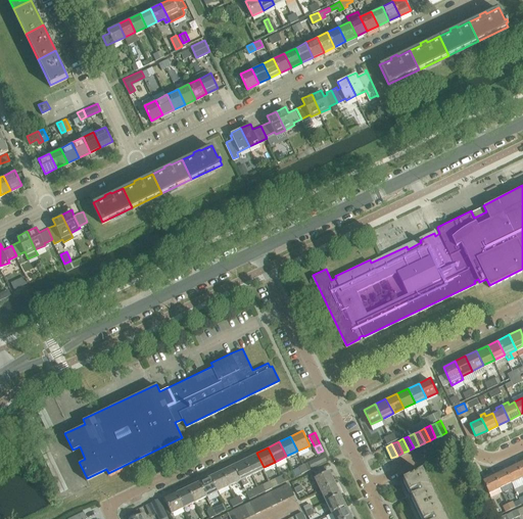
[(256,453),(245,459),(251,473),(264,467),(256,453)]
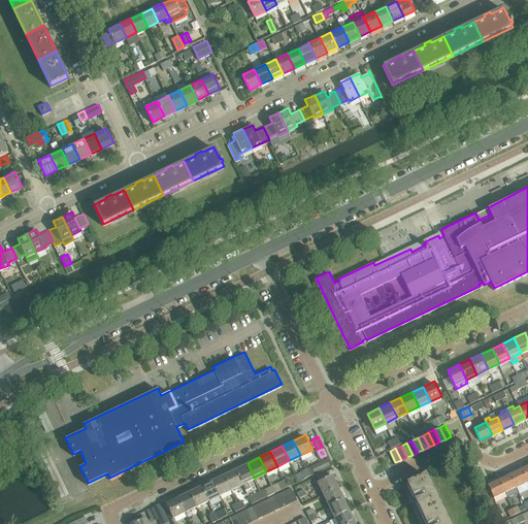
[(248,463),(235,468),(242,483),(245,488),(251,486),(248,481),(254,478),(248,463)]
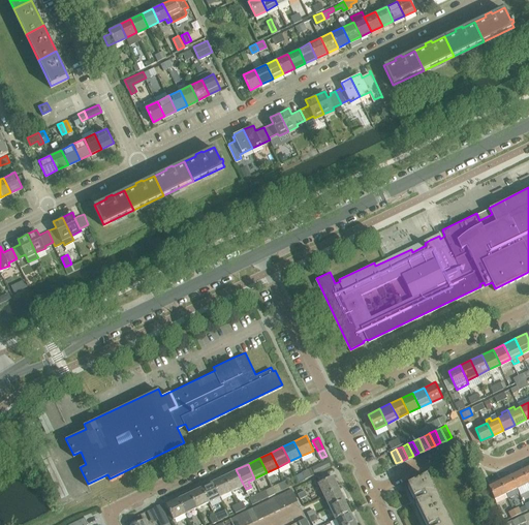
[(522,468),(511,474),(517,487),(528,481),(522,468)]
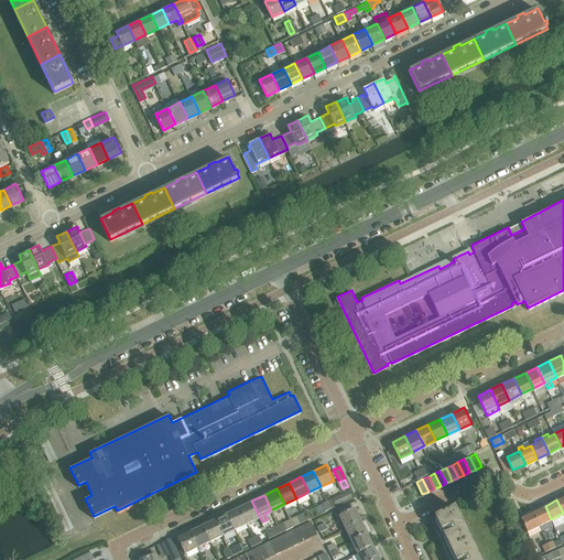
[(251,501),(239,506),(247,521),(259,516),(251,501)]
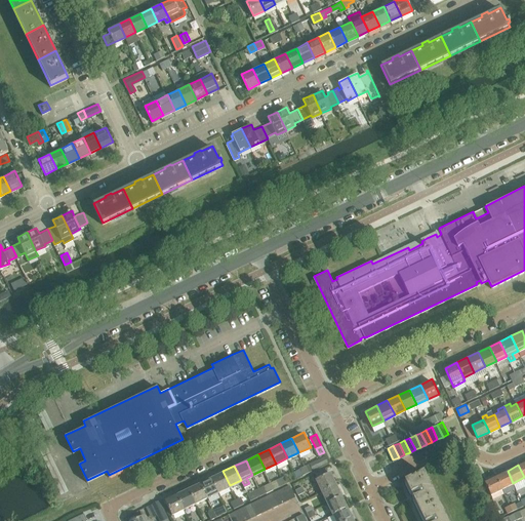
[(223,471),(211,477),(218,491),(230,485),(223,471)]
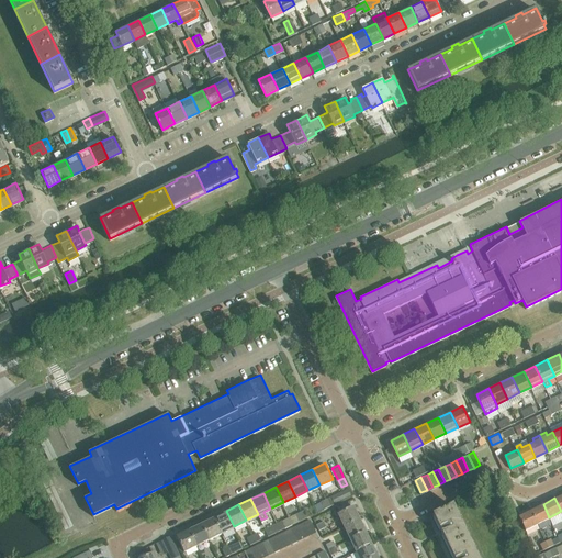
[(338,512),(345,525),(359,517),(353,504),(338,512)]
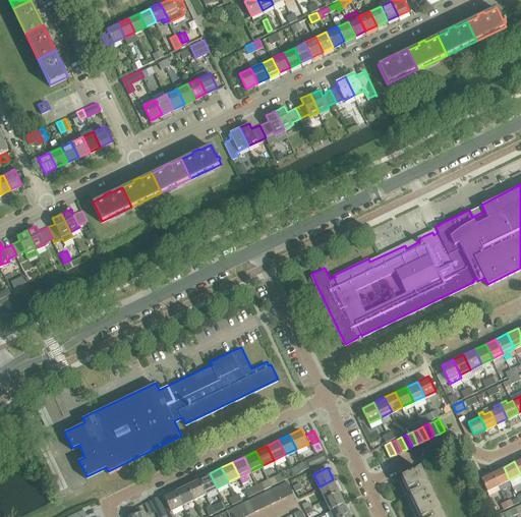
[(401,476),(415,505),(435,496),(420,467),(401,476)]
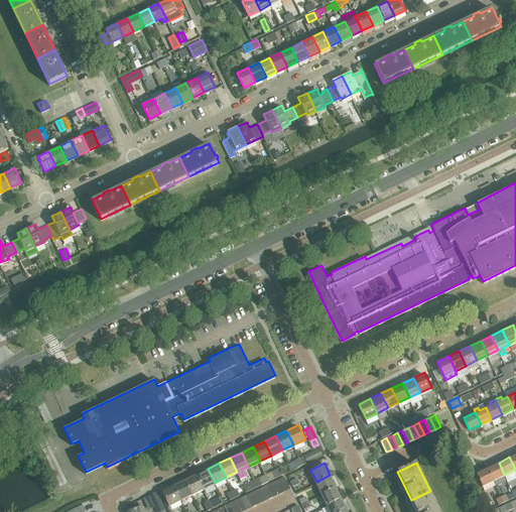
[(499,463),(488,468),(494,480),(504,475),(499,463)]
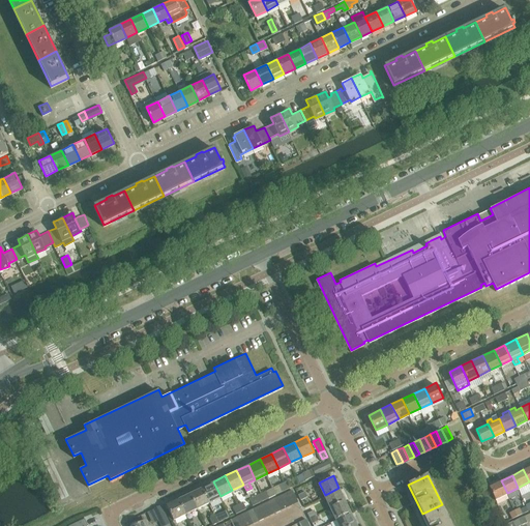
[(507,493),(501,480),(490,486),(495,498),(507,493)]
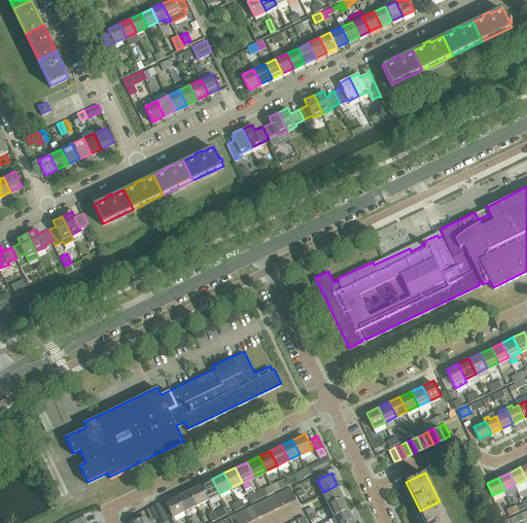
[(212,479),(201,484),(208,498),(219,493),(212,479)]
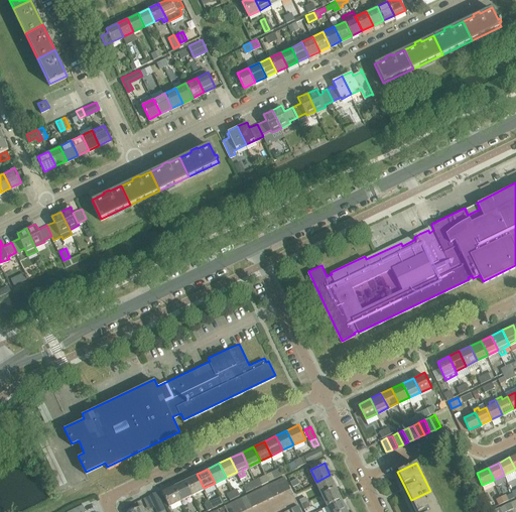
[(197,474),(185,480),(191,494),(204,488),(197,474)]
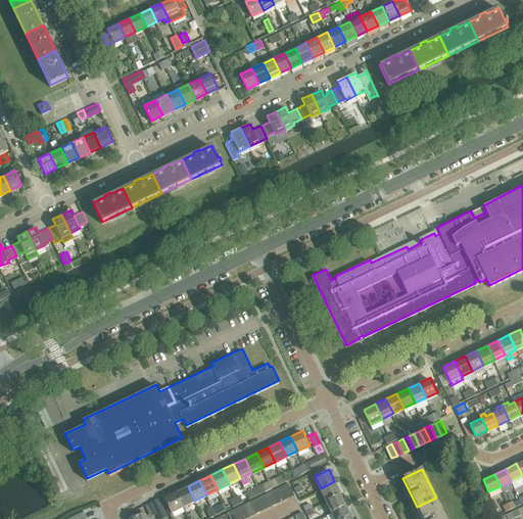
[(288,481),(283,484),(288,496),(294,493),(288,481)]
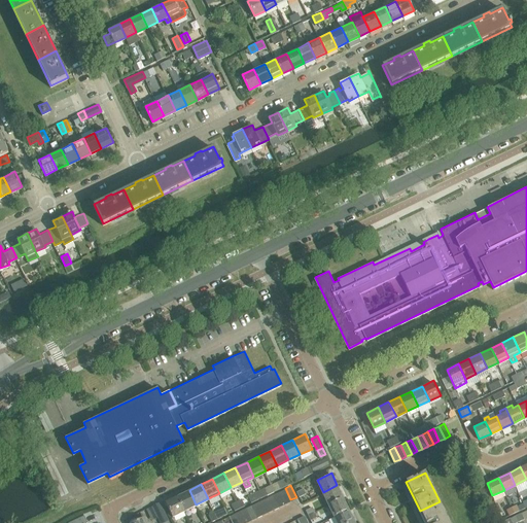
[(337,485),(323,492),(328,503),(343,496),(337,485)]
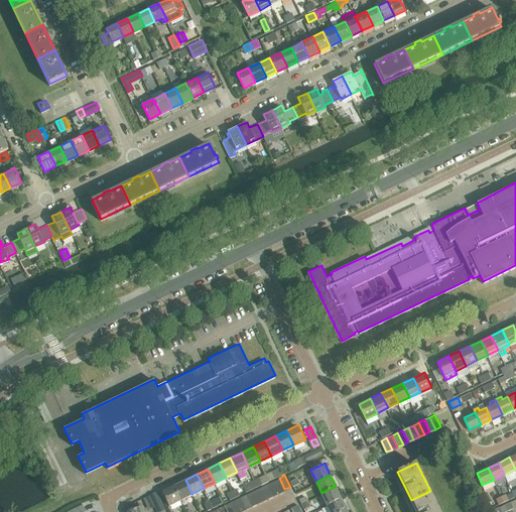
[(279,478),(273,480),(279,492),(284,489),(279,478)]
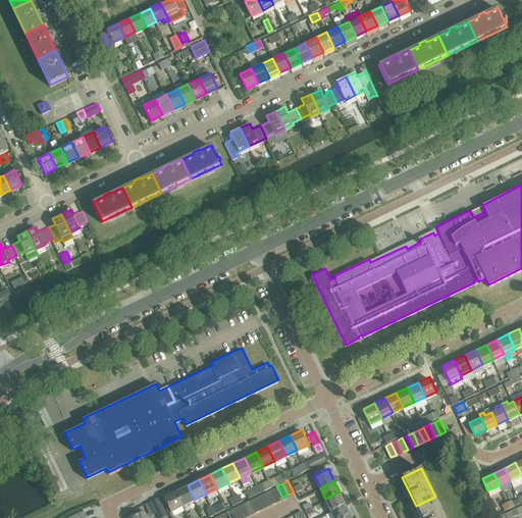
[(188,485),(176,490),(183,505),(194,500),(188,485)]
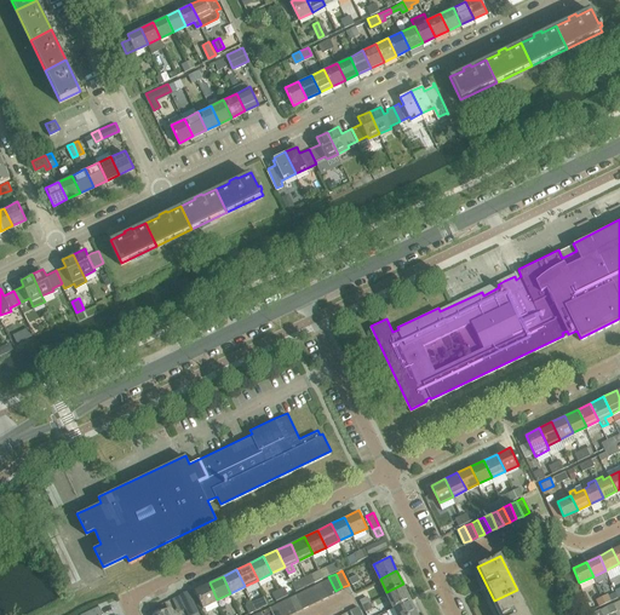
[(328,576),(322,580),(329,595),(336,591),(328,576)]
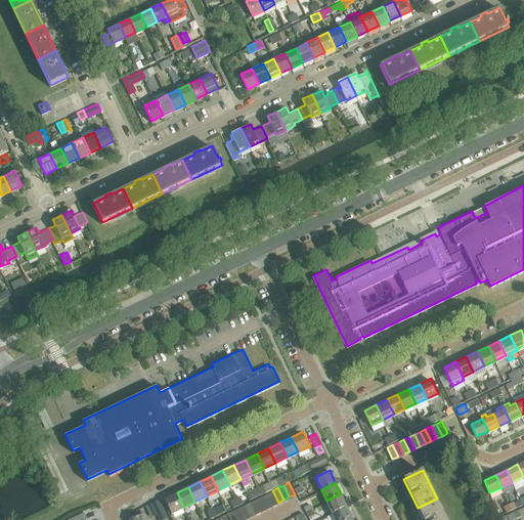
[(272,490),(267,493),(272,505),(278,503),(272,490)]
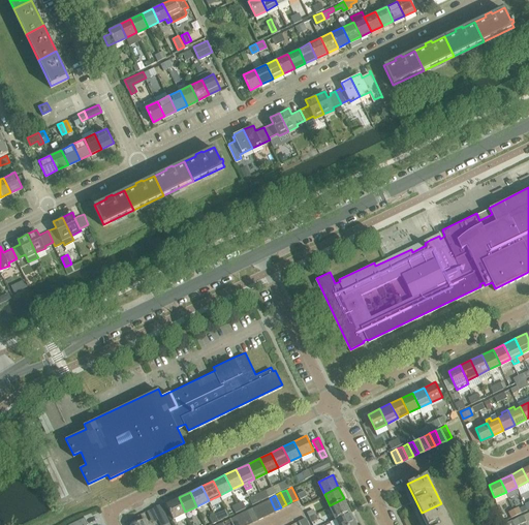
[(179,497),(166,503),(174,517),(185,512),(179,497)]
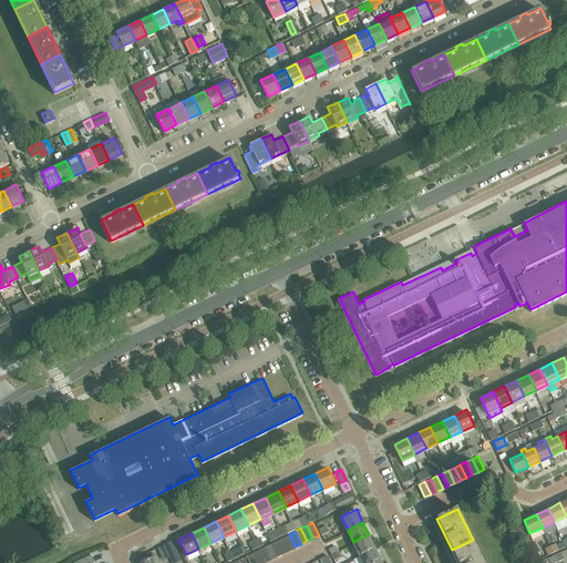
[(289,534),(282,536),(289,550),(295,546),(289,534)]
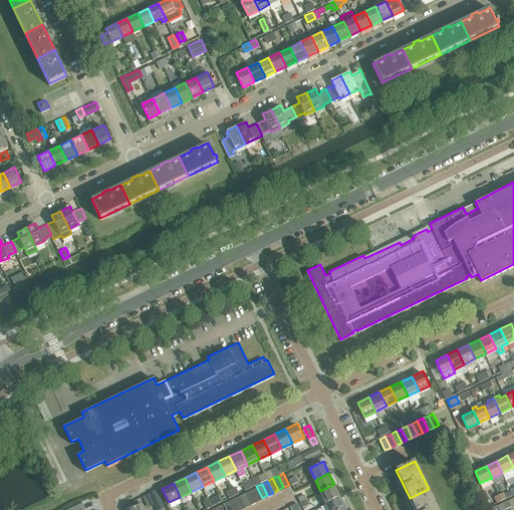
[(334,484),(320,491),(325,502),(339,495),(334,484)]
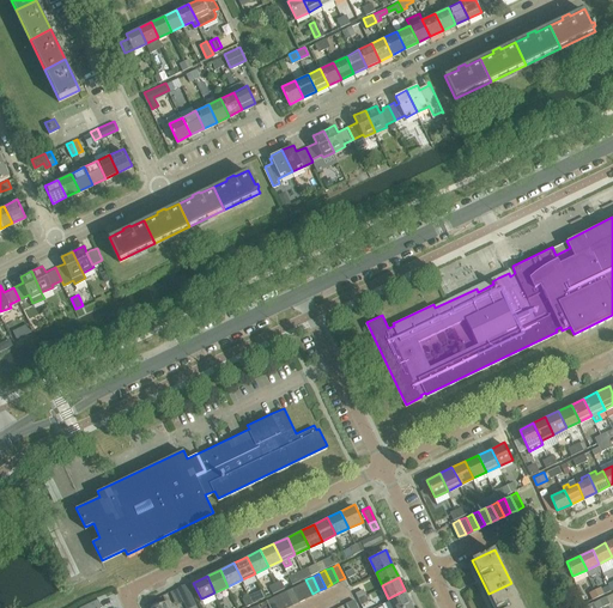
[(305,579),(299,583),(305,596),(313,594),(305,579)]
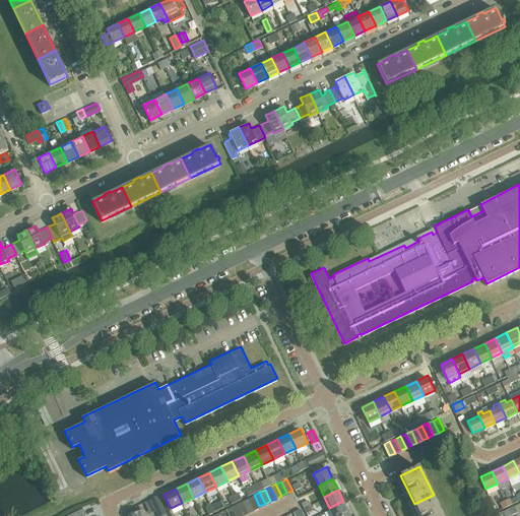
[(166,511),(157,495),(150,498),(158,515),(166,511)]
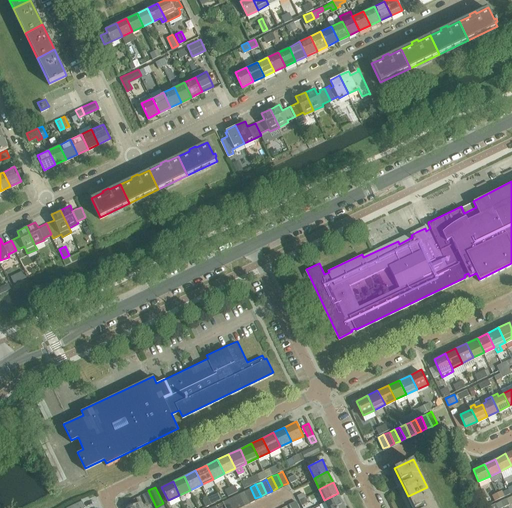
[(250,487),(244,489),(250,501),(255,498),(250,487)]
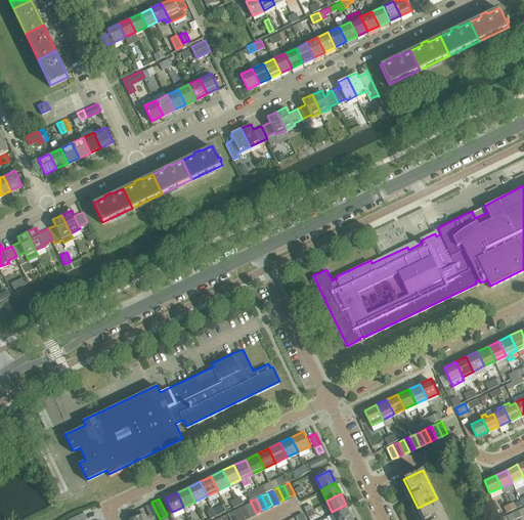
[(446,519),(437,499),(418,508),(423,519),(446,519)]
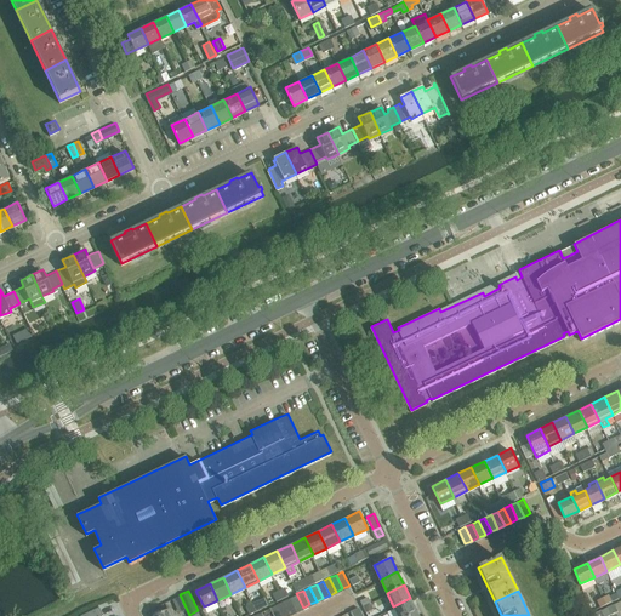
[(296,593),(290,597),(297,611),(303,608),(296,593)]
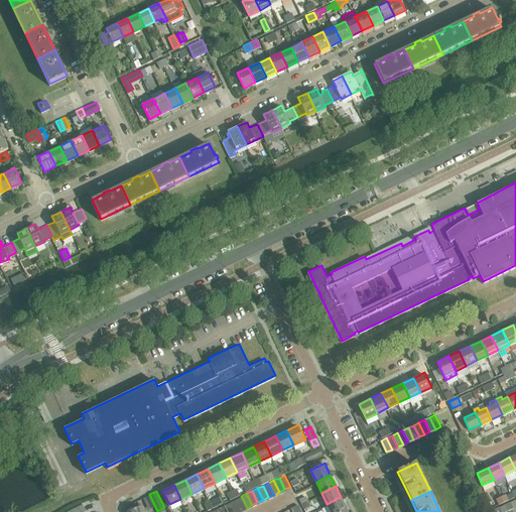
[(241,496),(236,499),(241,510),(247,508),(241,496)]
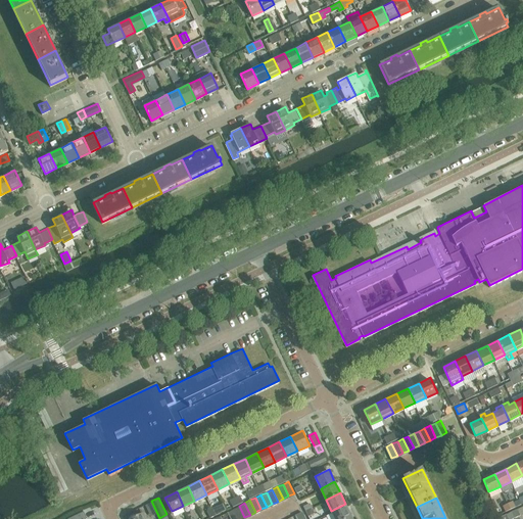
[(345,504),(331,511),(335,518),(343,518),(351,516),(345,504)]
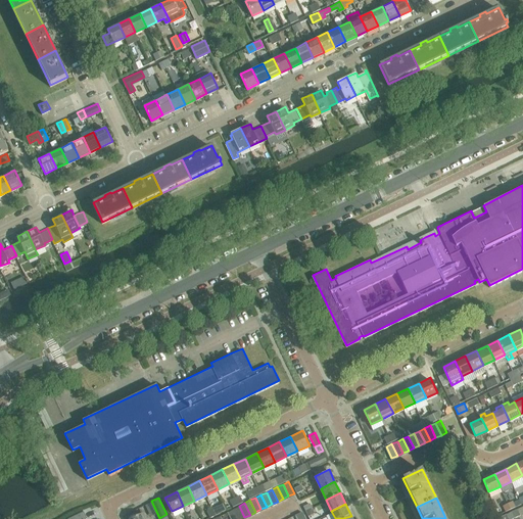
[(239,506),(233,508),(238,518),(240,518),(244,517),(239,506)]
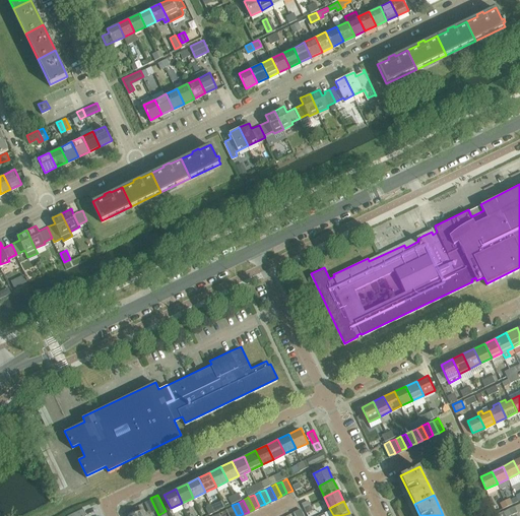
[(237,515),(232,505),(226,508),(230,515),(237,515)]
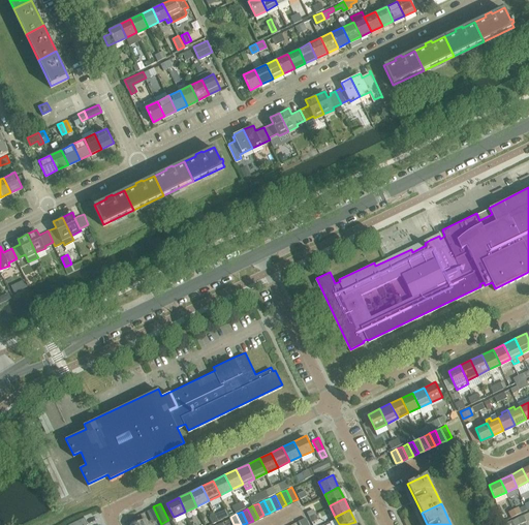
[(85,516),(81,518),(68,523),(69,524),(85,524),(88,523),(85,516)]
